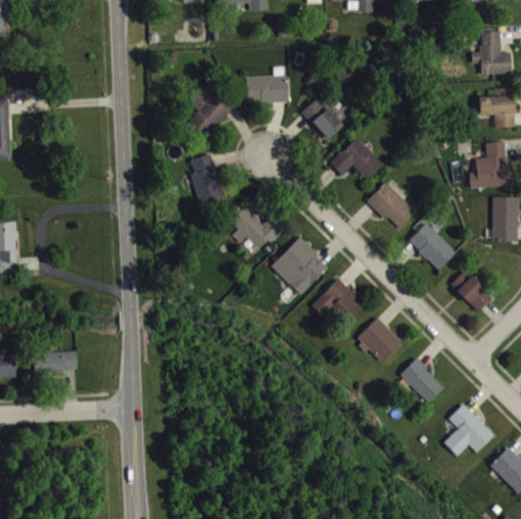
[(217,0),(217,4),(249,3),(249,11),(268,10),(267,0),(217,0)]
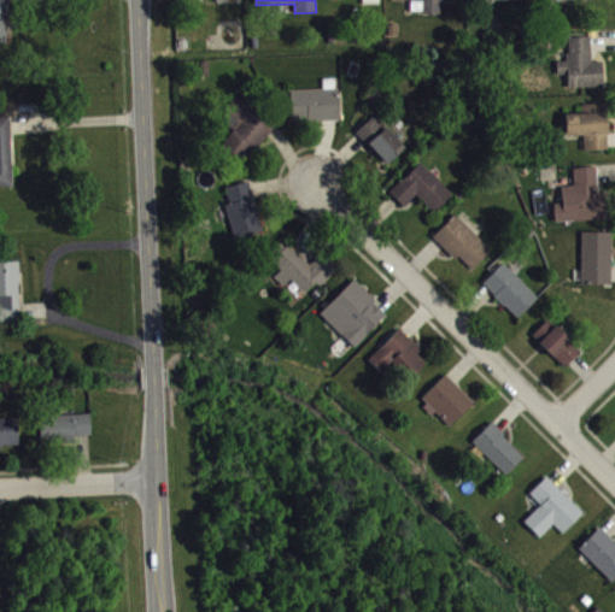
[(392,0),(423,1),(422,15),(440,15),(440,3),(457,4),(457,0),(392,0)]
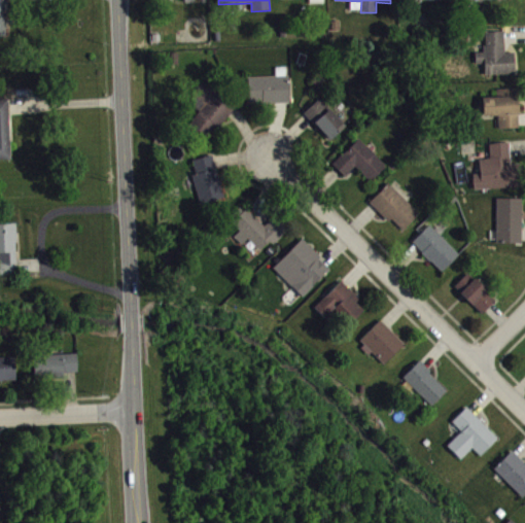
[(515,74),(514,53),(504,53),(503,32),(484,32),(485,53),(475,53),(476,65),(484,65),(484,75),(515,74)]
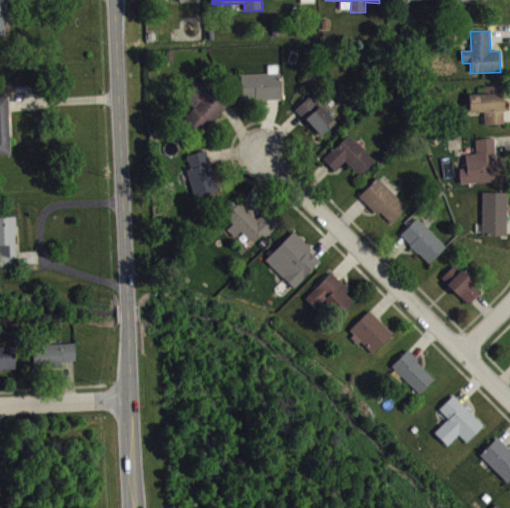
[(242,101),(281,99),(279,66),(268,66),(268,74),(241,75),(242,101)]
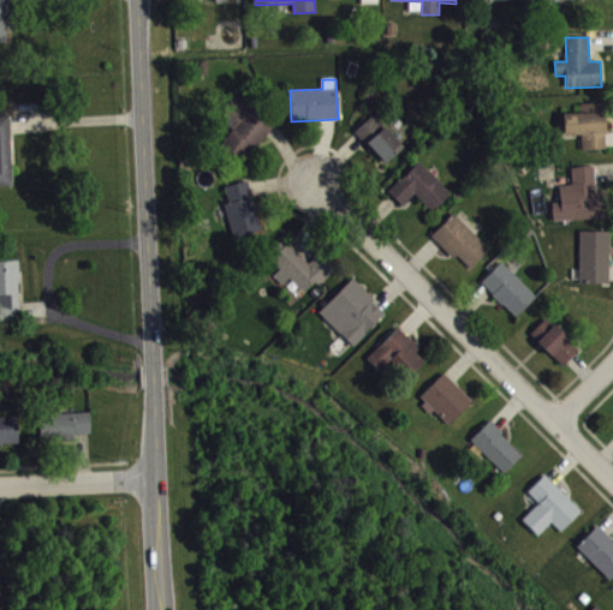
[(232,129),(224,143),(251,159),(275,117),(236,94),(220,121),(232,129)]
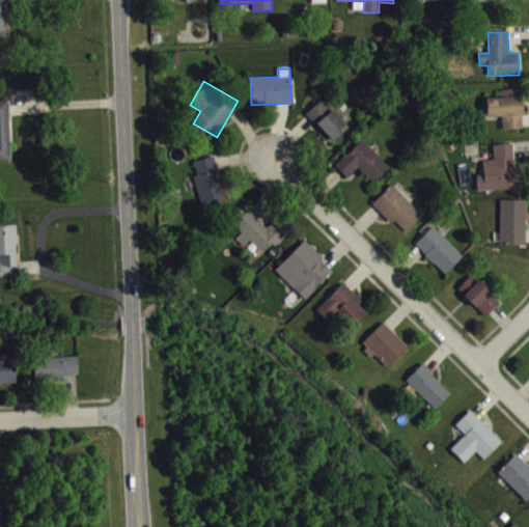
[(502,117),(502,130),(523,130),(521,89),(500,90),(501,98),(486,99),(486,117),(502,117)]
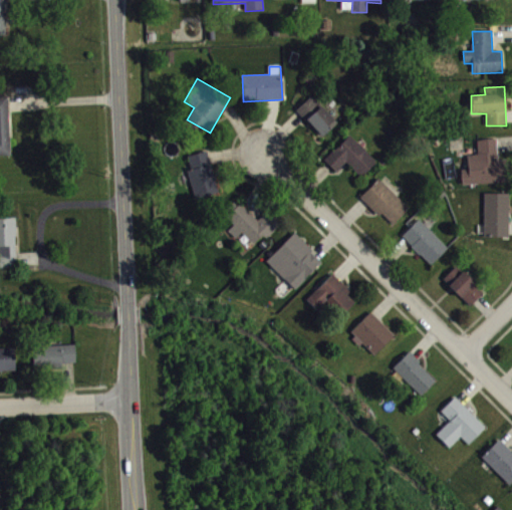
[(296,110),(321,138),(337,122),(312,96),(296,110)]
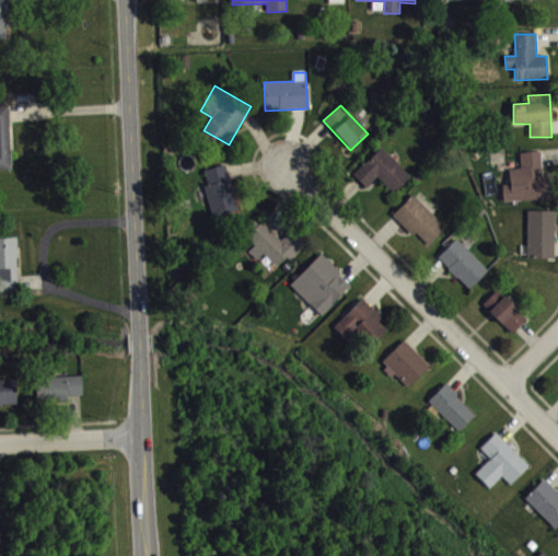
[(410,177),(382,147),(352,174),(367,188),(379,177),(394,194),(410,177)]
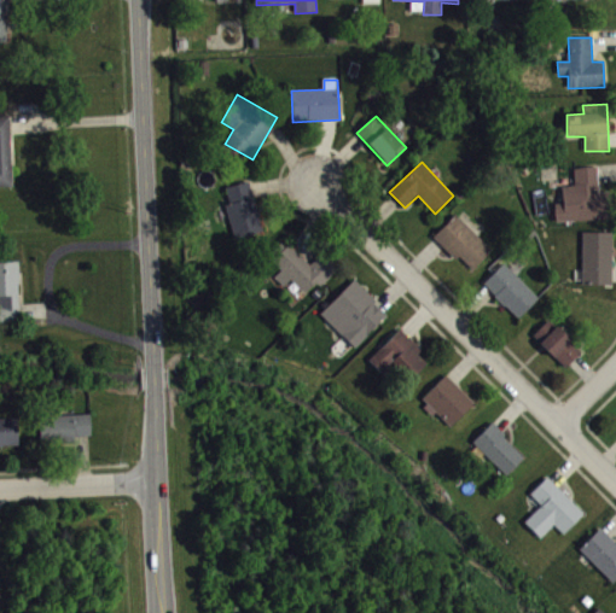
[(598,168),(574,168),(575,186),(563,187),(563,204),(555,204),(556,222),(609,220),(609,192),(598,192),(598,168)]
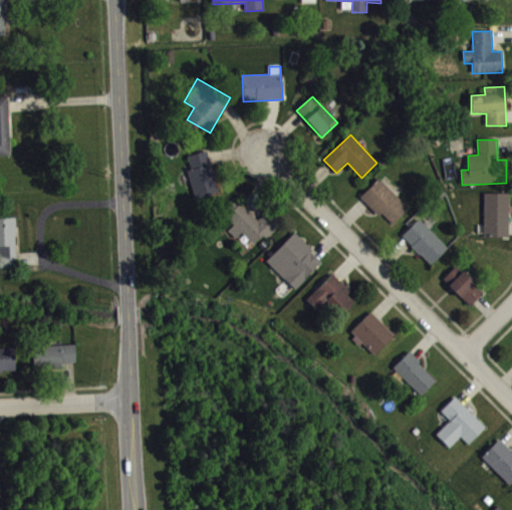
[(218,195),(209,152),(189,156),(191,170),(189,171),(195,200),(218,195)]
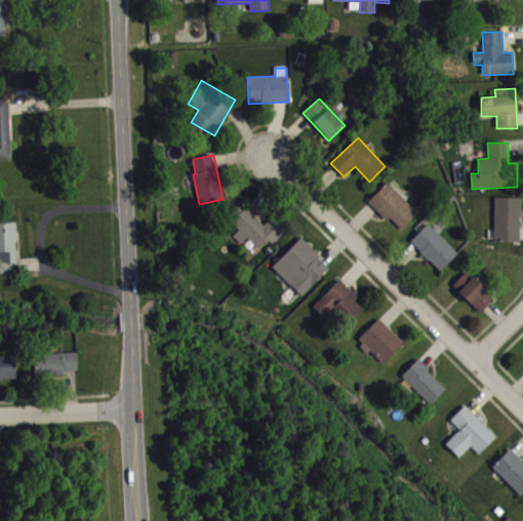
[(417,213),(388,183),(369,201),(399,232),(417,213)]
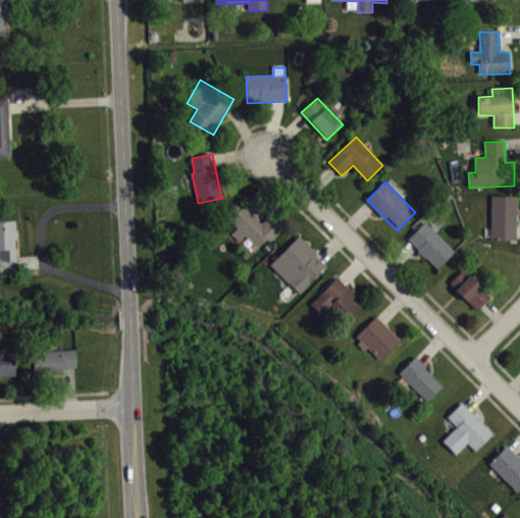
[(517,197),(491,197),(491,241),(516,241),(517,197)]
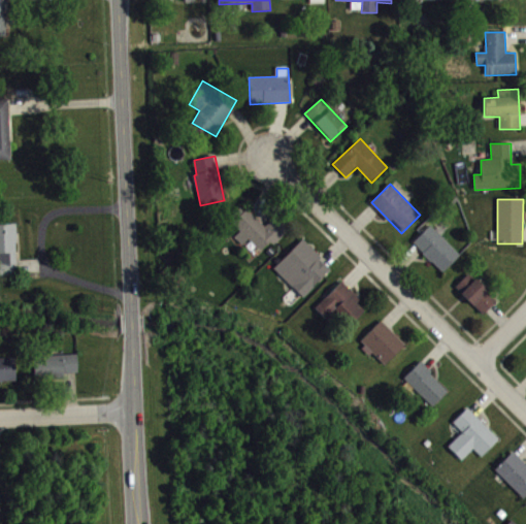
[(265,227),(247,209),(233,223),(241,231),(234,238),(242,246),(248,239),(261,252),(270,241),(274,244),(289,229),(275,217),(265,227)]
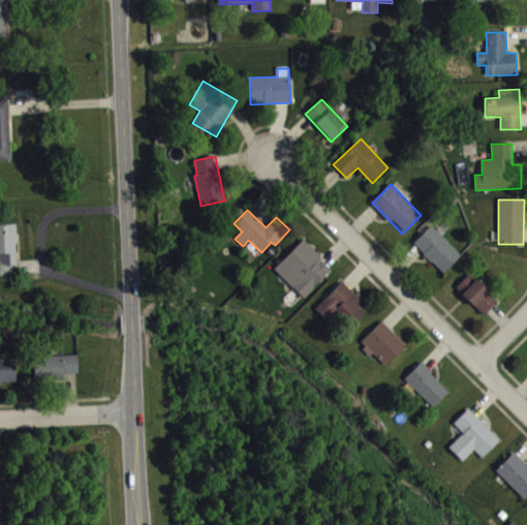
[(0,219),(11,219),(11,255),(13,255),(13,271),(0,271),(0,219)]
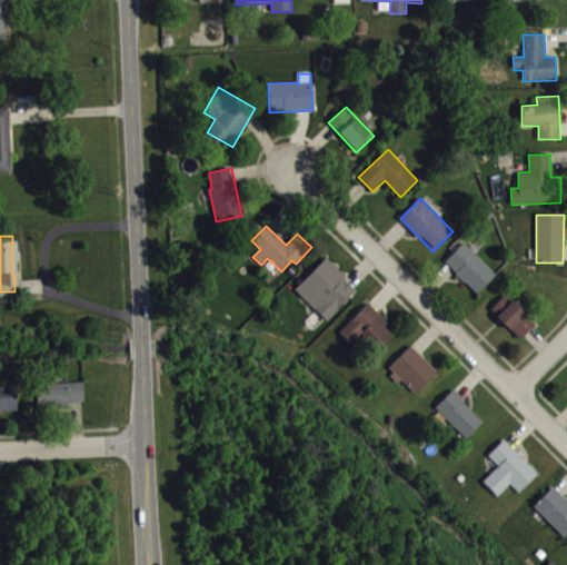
[(477,295),(497,275),(465,241),(445,261),(477,295)]
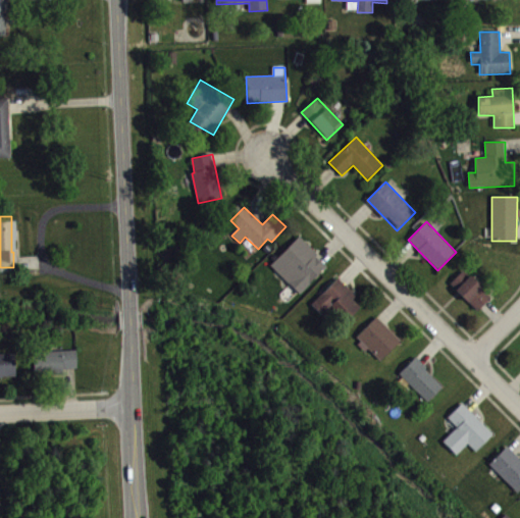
[(300,294),(327,265),(298,238),(270,266),(300,294)]
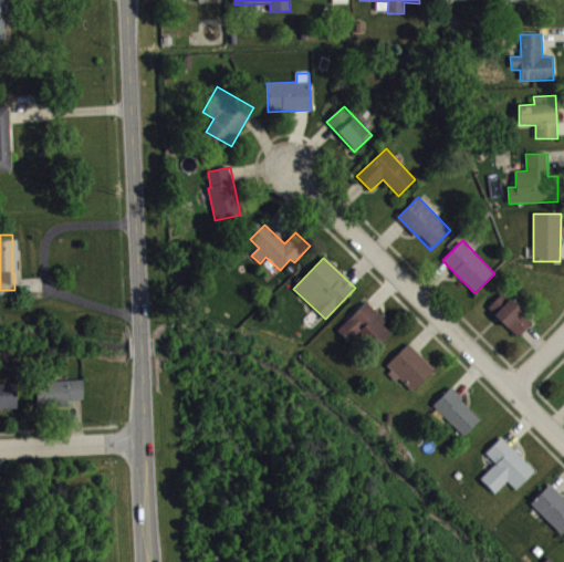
[(488,309),(518,337),(533,322),(503,293),(488,309)]
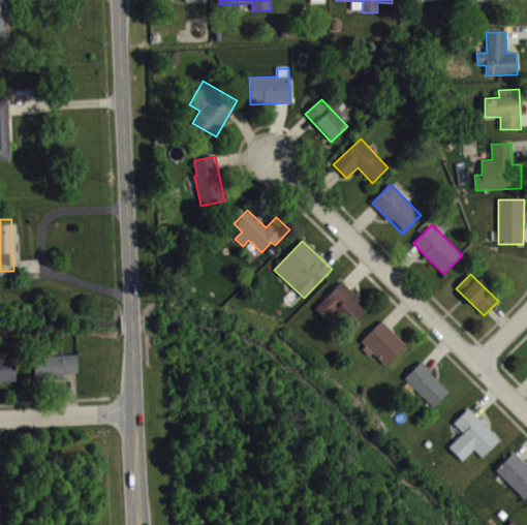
[(327,319),(336,310),(352,326),(366,311),(358,304),(361,301),(341,282),(316,309),(327,319)]
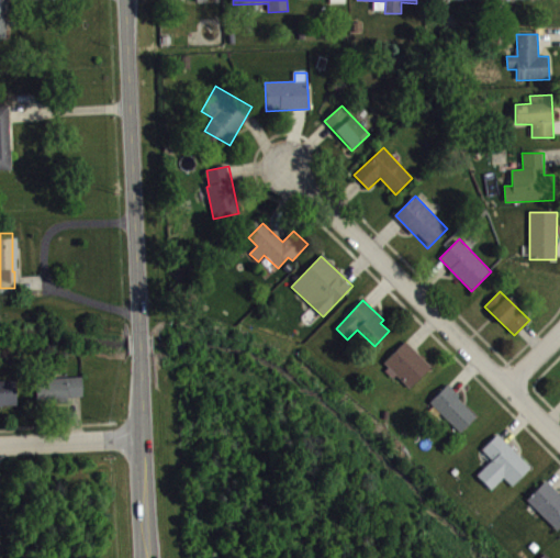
[(384,364),(411,389),(432,366),(405,342),(384,364)]
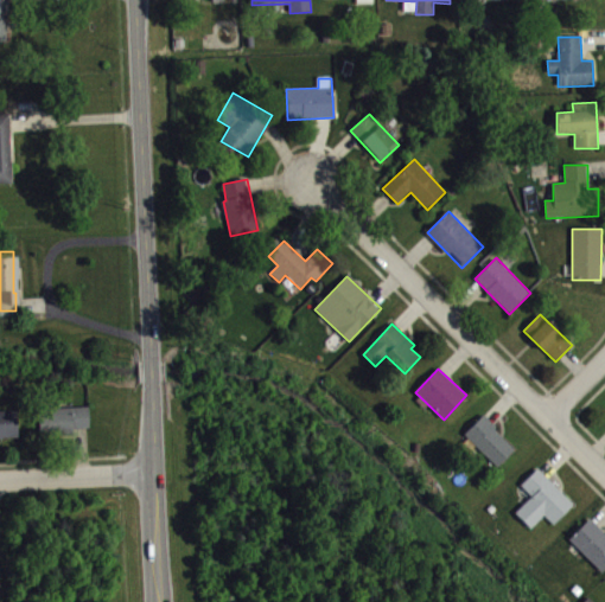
[(86,422),(70,423),(70,429),(38,430),(36,403),(84,401),(86,422)]
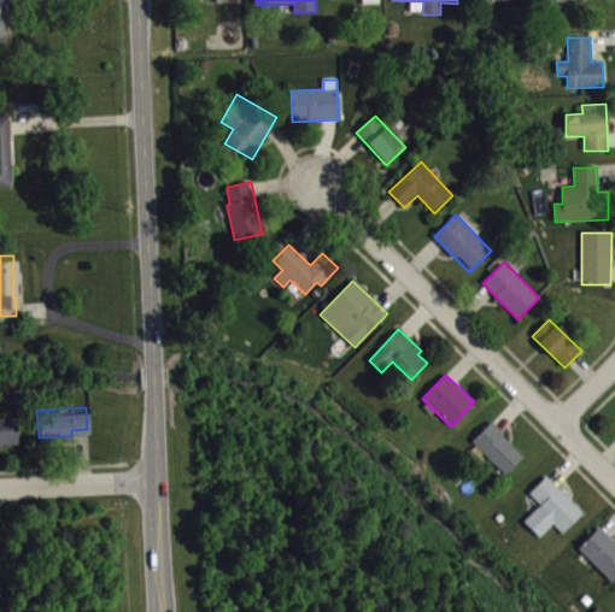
[(0,411),(13,411),(15,437),(0,439),(0,411)]
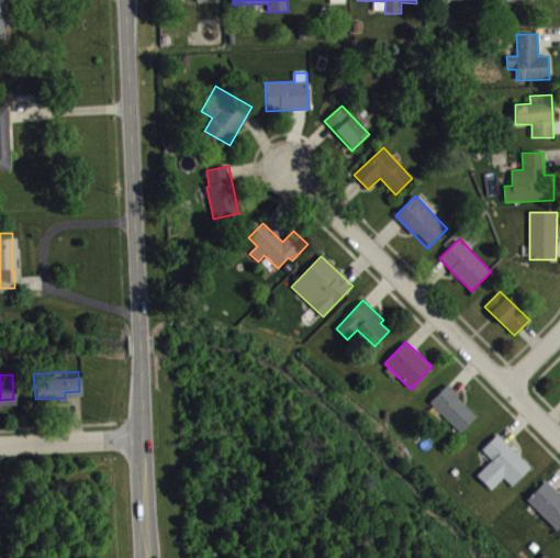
[(477,416),(447,386),(429,403),(459,434),(477,416)]
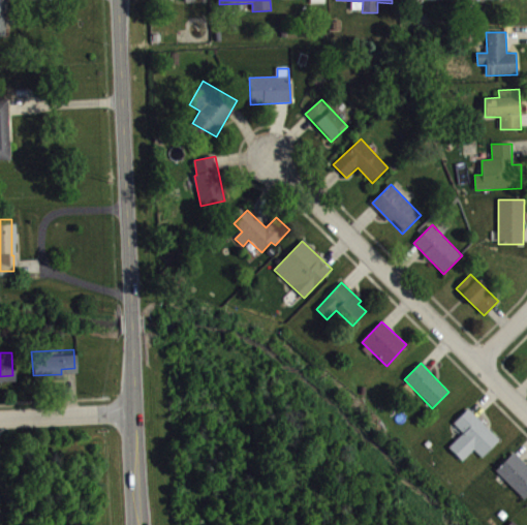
[(448,448),(463,462),(473,451),(482,458),(500,440),(468,409),(454,424),(463,433),(448,448)]
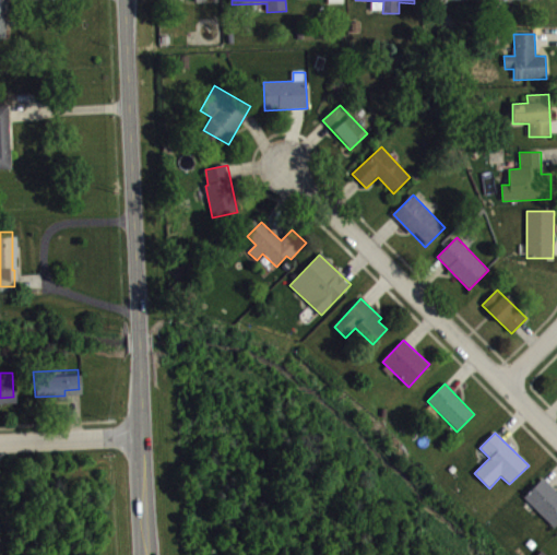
[(556,526),(556,493),(544,479),(524,497),(554,529),(556,526)]
